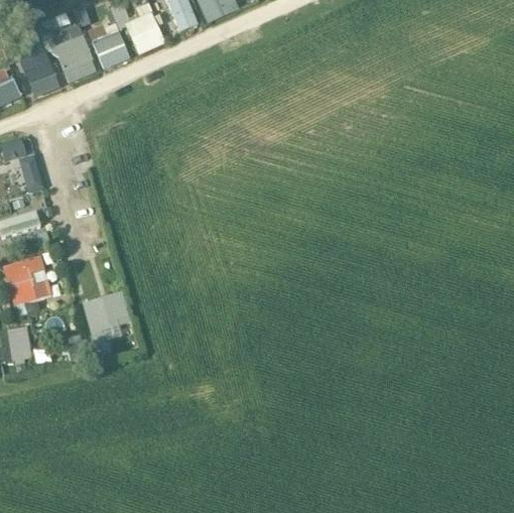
[(165,0),(178,31),(198,24),(187,0),(165,0)]
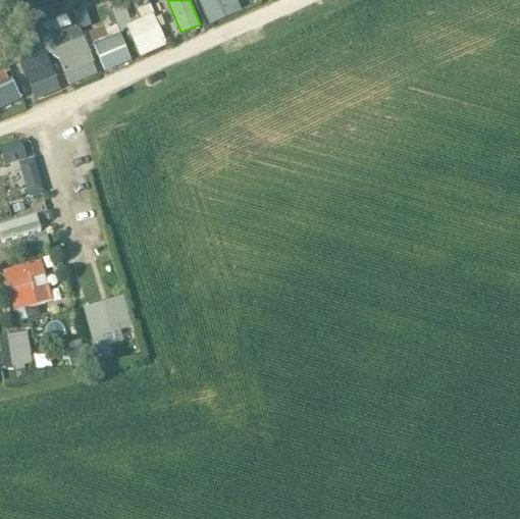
[(199,0),(209,22),(242,8),(238,0),(199,0)]
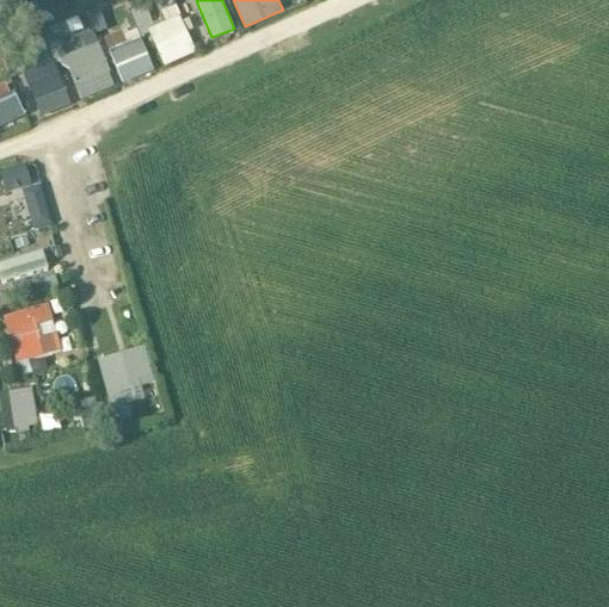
[(178,2),(162,8),(167,19),(147,28),(161,63),(196,50),(191,36),(201,32),(192,10),(182,14),(178,2)]
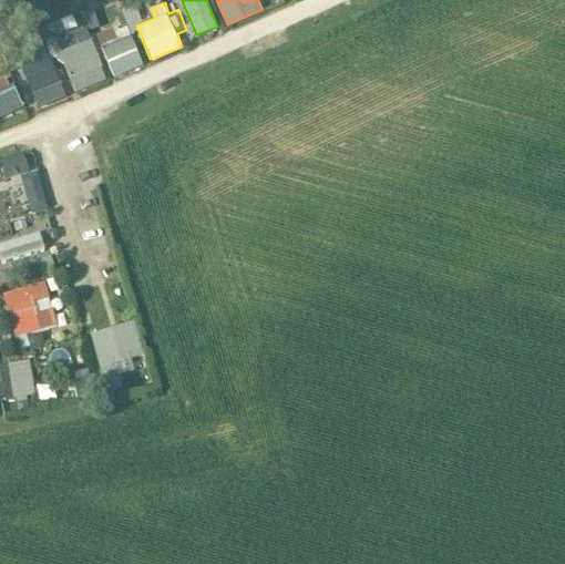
[(94,6),(83,10),(89,26),(100,22),(94,6)]
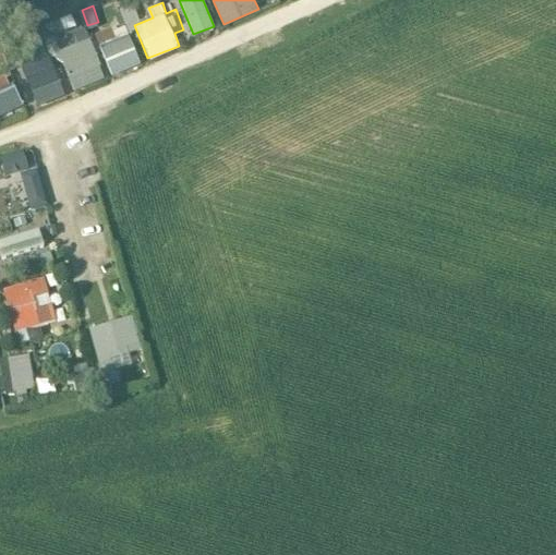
[(95,32),(111,74),(140,63),(124,21),(95,32)]
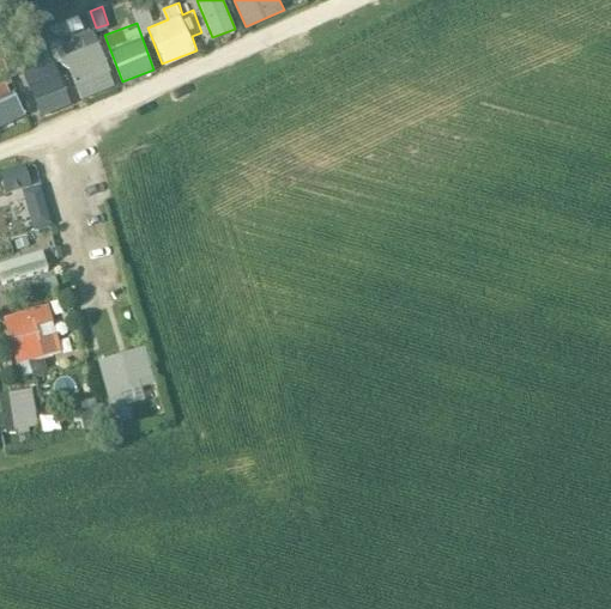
[(53,38),(78,99),(115,85),(96,35),(82,40),(84,46),(67,53),(60,35),(53,38)]
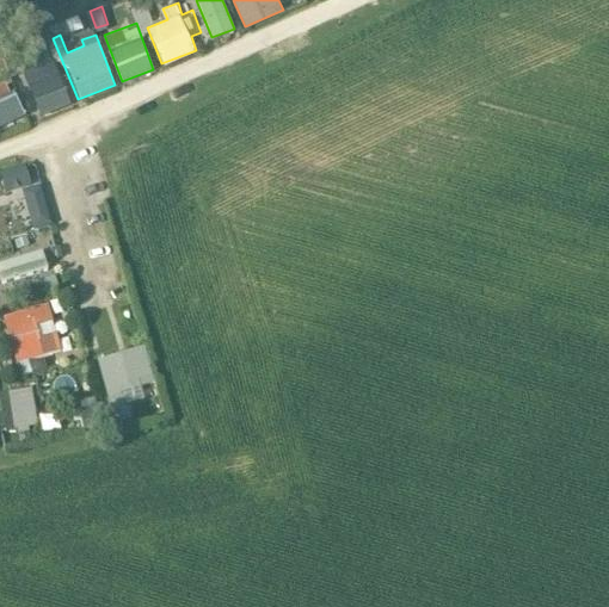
[(41,116),(72,103),(53,57),(22,70),(41,116)]
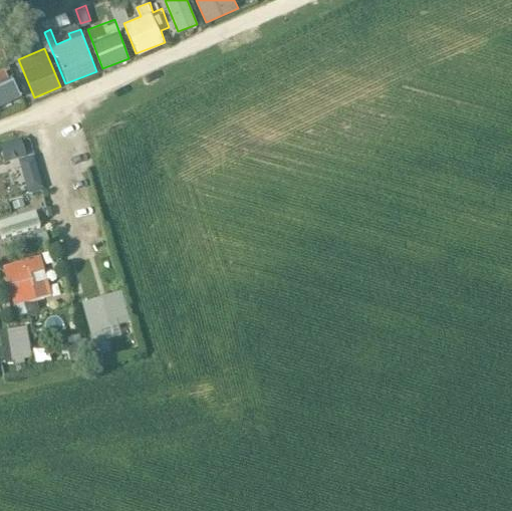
[(0,70),(0,103),(18,99),(9,68),(0,70)]
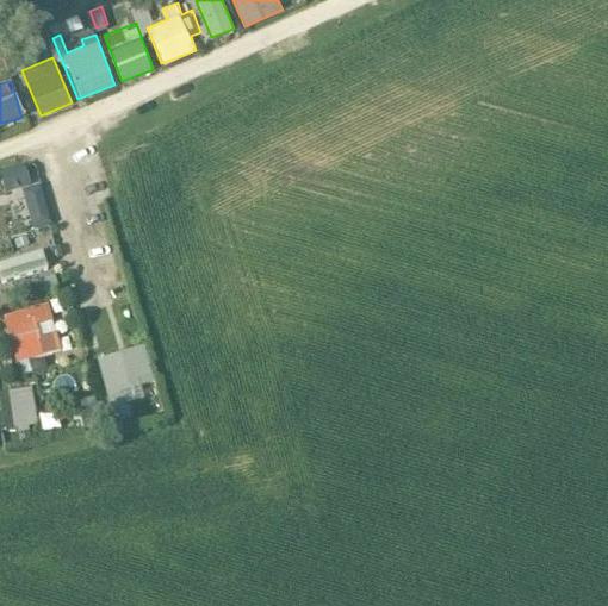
[(28,229),(50,223),(33,160),(0,168),(0,205),(20,200),(28,229)]
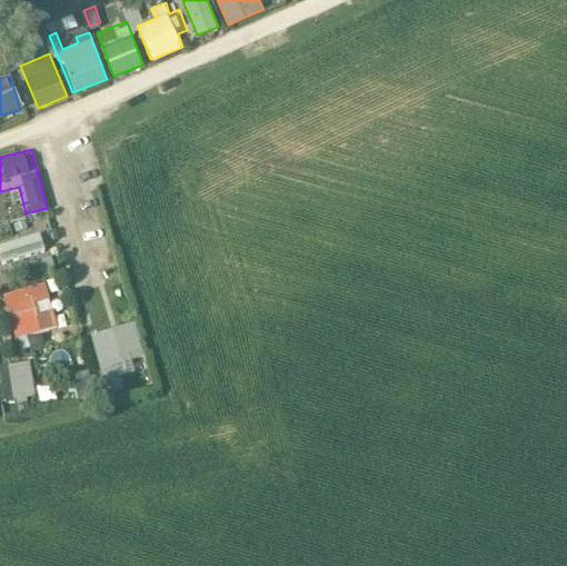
[(0,259),(47,250),(43,234),(0,241),(0,259)]
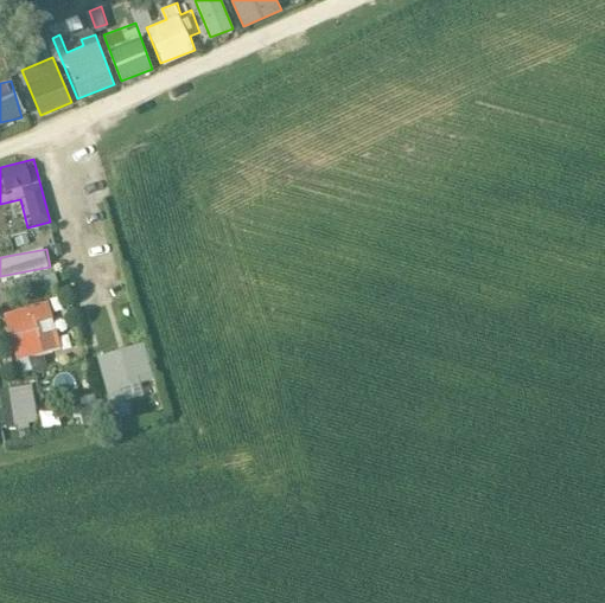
[(4,310),(14,358),(62,348),(51,300),(4,310)]
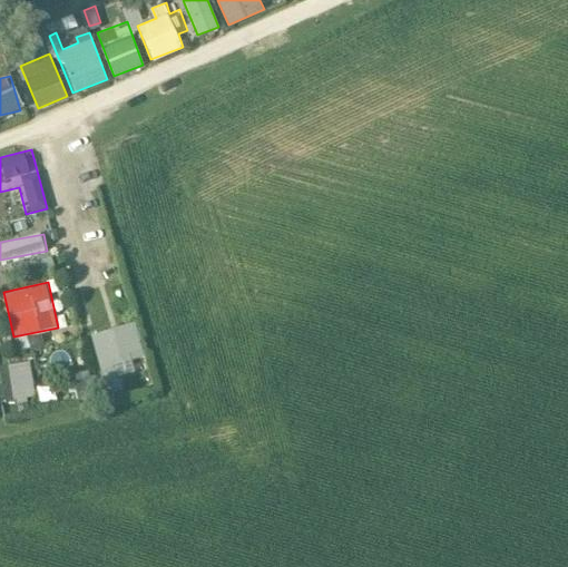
[(136,321),(94,332),(108,393),(131,388),(125,361),(145,357),(136,321)]
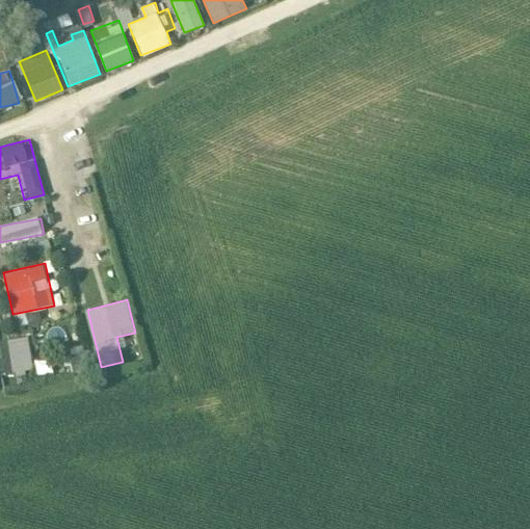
[(30,337),(2,339),(3,372),(31,370),(30,337)]
